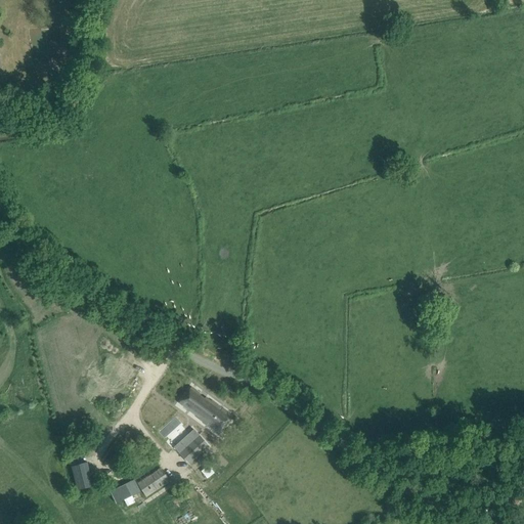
[(191,387),(179,403),(193,415),(195,411),(204,418),(202,421),(206,425),(207,424),(208,425),(208,426),(219,435),(232,416),(212,400),(211,401),(206,397),(204,399),(199,395),(200,393),(191,387)]
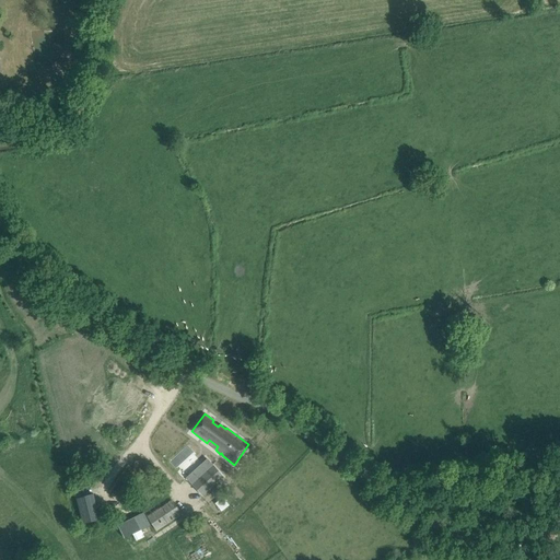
[(193,473),(186,478),(202,496),(223,477),(212,465),(198,478),(193,473)]
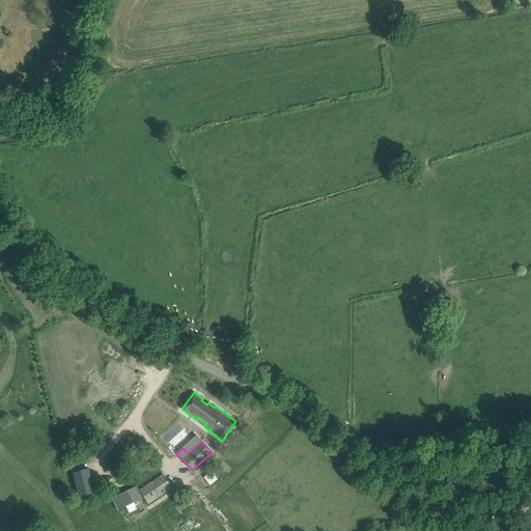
[(110,454),(112,458),(124,453),(122,448),(110,454)]
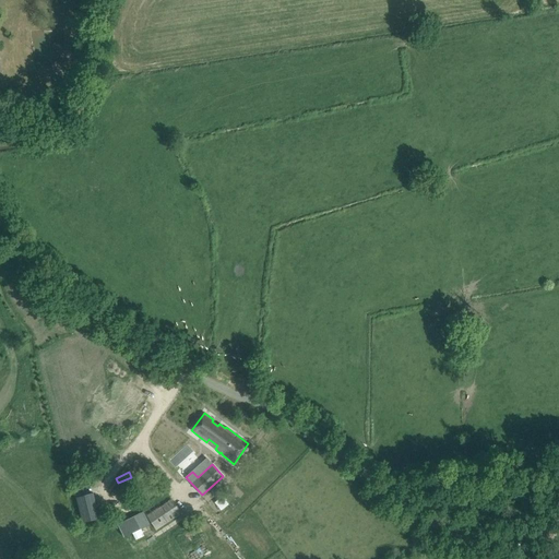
[(99,519),(93,492),(75,497),(83,523),(99,519)]
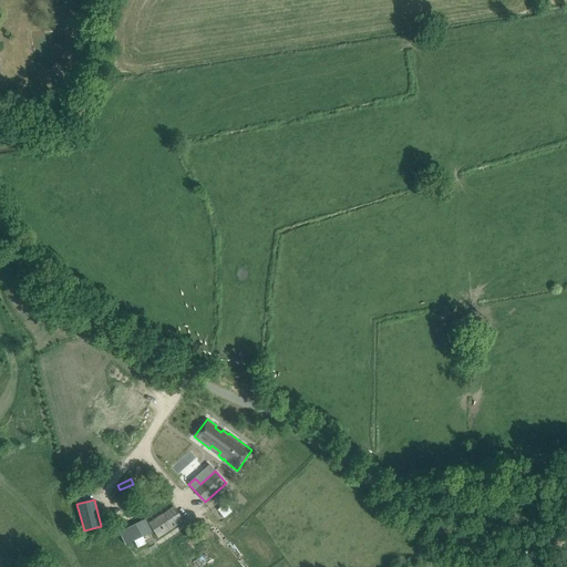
[(226,503),(218,509),(224,517),(232,511),(226,503)]
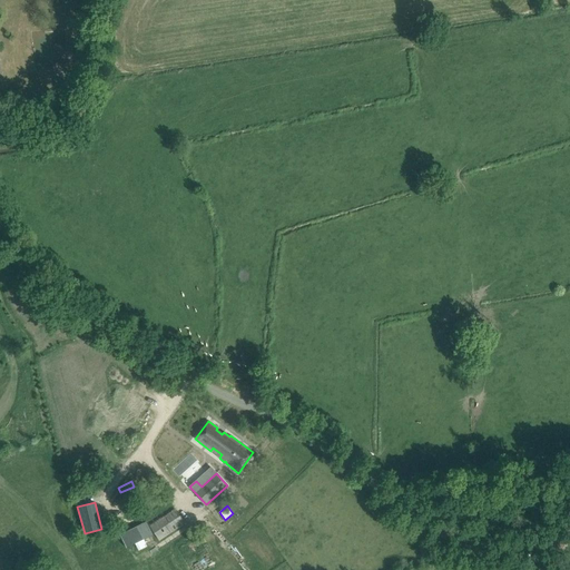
[(176,509),(150,527),(159,540),(186,523),(176,509)]
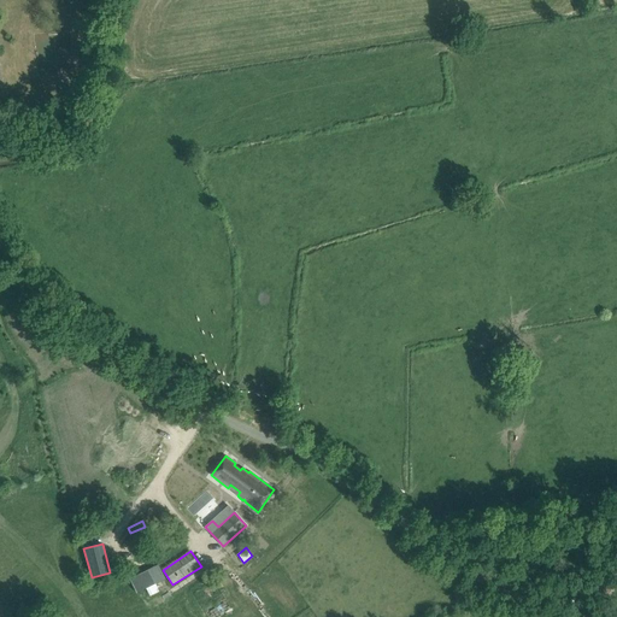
[(145,552),(136,557),(139,563),(146,558),(147,557),(145,552)]
